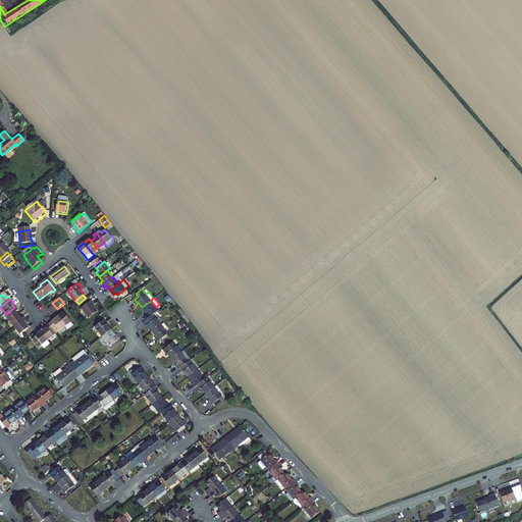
[(91,300),(82,308),(89,317),(97,311),(92,305),(94,303),(91,300)]
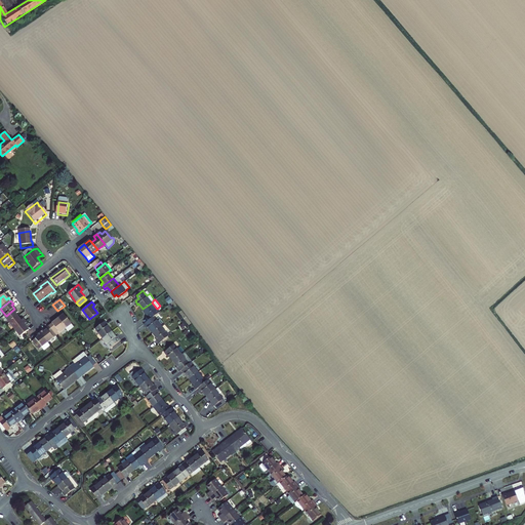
[(157,309),(152,303),(143,309),(148,315),(147,316),(150,320),(155,316),(159,312),(157,309)]
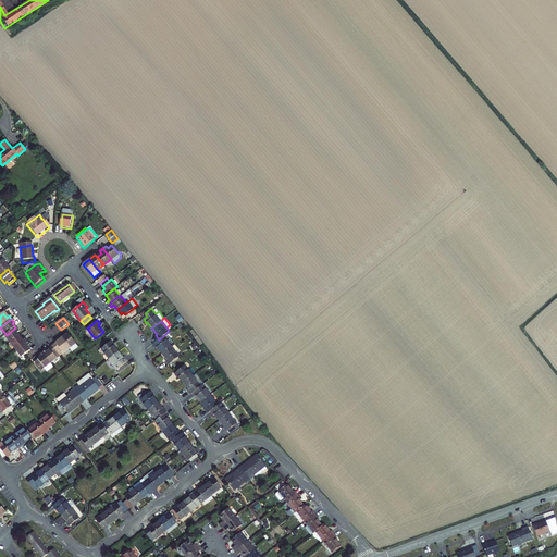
[(15,327),(7,335),(4,337),(10,344),(19,337),(16,334),(19,333),(15,327)]
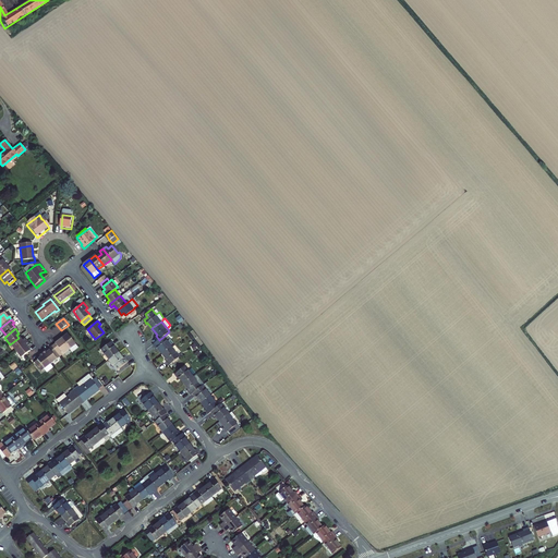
[(70,350),(72,353),(79,349),(67,335),(61,340),(70,350)]
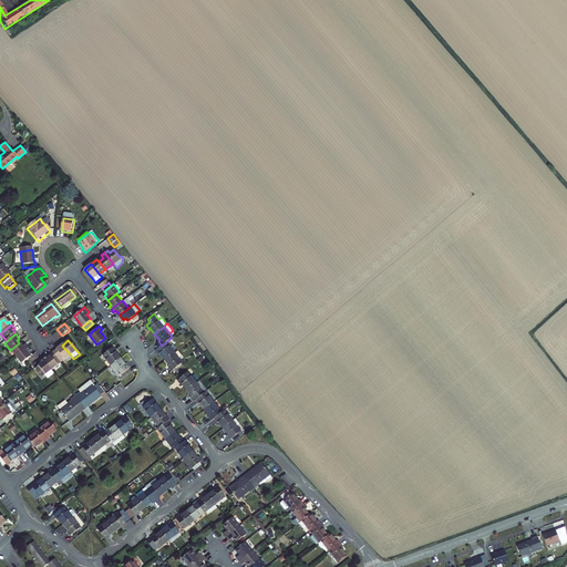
[(166,359),(175,351),(178,349),(175,344),(172,347),(167,341),(162,346),(156,349),(160,353),(162,353),(166,359)]
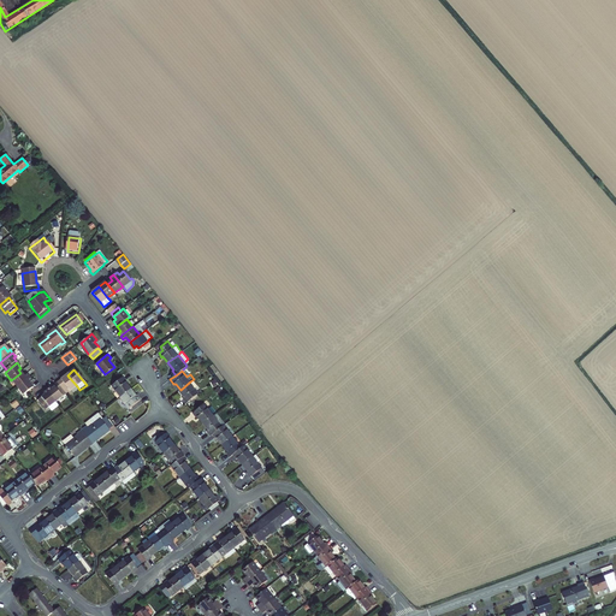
[(11,380),(17,389),(27,381),(29,379),(27,375),(24,378),(21,373),(11,380)]
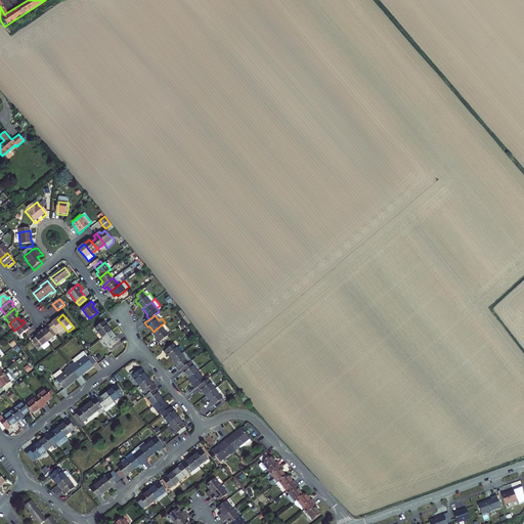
[(66,329),(57,319),(48,325),(56,336),(58,334),(59,334),(66,329)]
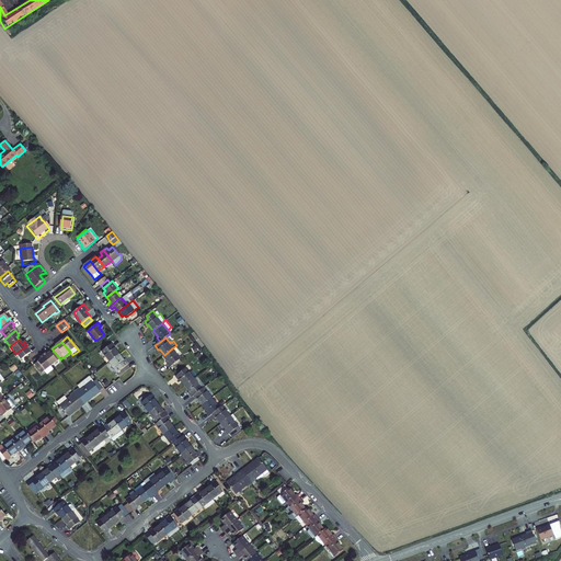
[(114,348),(114,347),(112,344),(101,352),(110,362),(118,354),(114,348)]
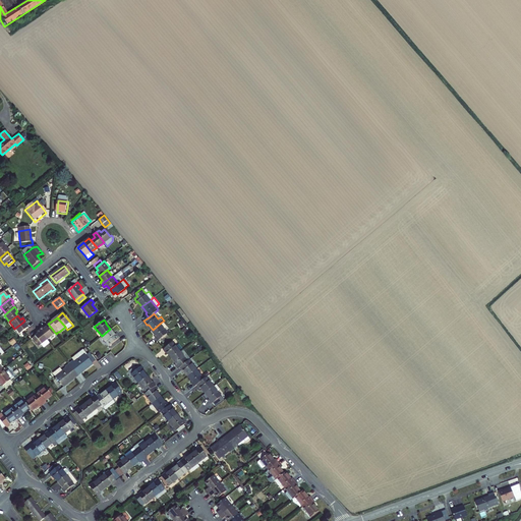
[(14,329),(20,336),(24,332),(27,329),(24,325),(27,323),(24,321),(22,323),(14,329)]
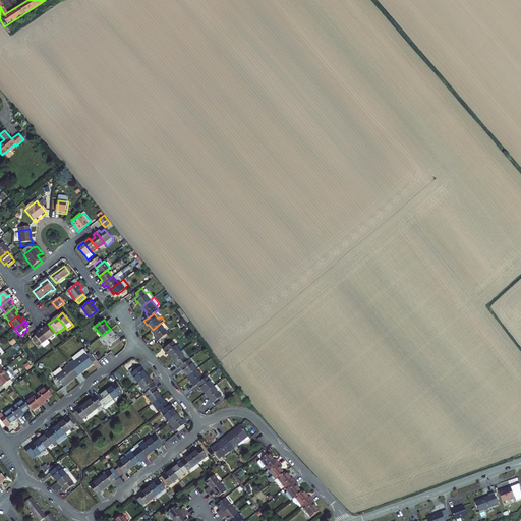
[(169,333),(161,323),(153,330),(157,336),(156,337),(159,340),(169,333)]
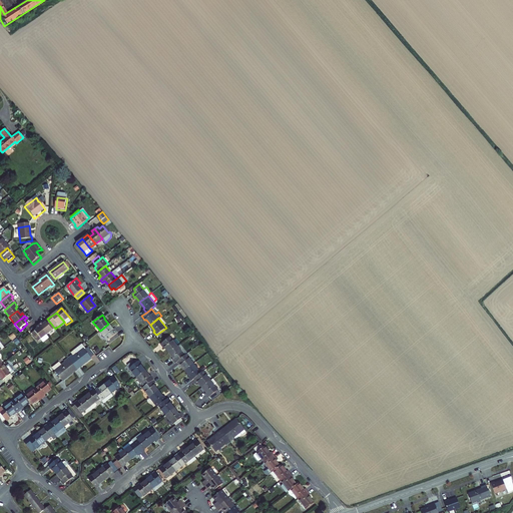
[(42,324),(39,326),(46,336),(55,329),(47,319),(44,322),(45,323),(43,325),(42,324)]
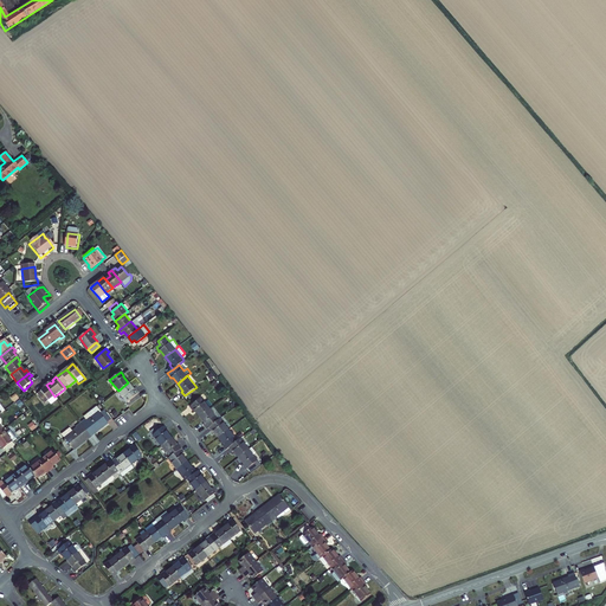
[(128,382),(118,391),(127,401),(137,393),(134,389),(128,382)]
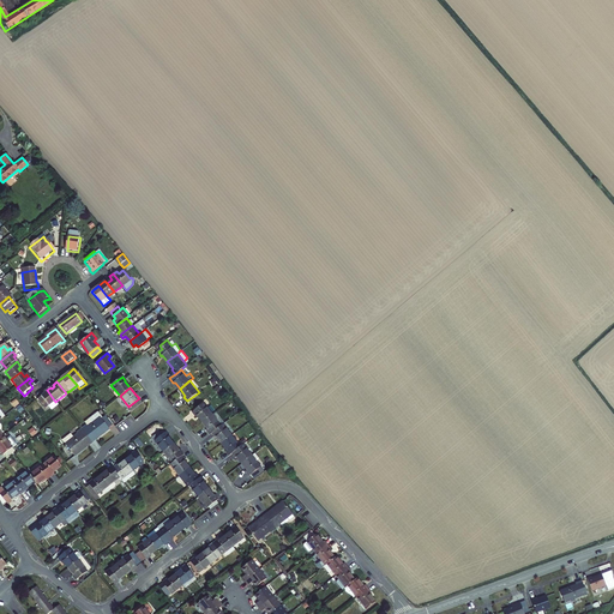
[(46,410),(48,408),(52,411),(59,405),(55,402),(47,390),(43,393),(44,395),(37,401),(46,410)]
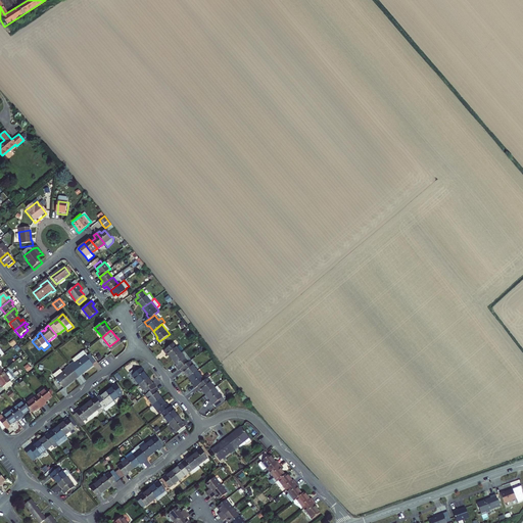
[(174,360),(182,352),(175,343),(164,350),(169,354),(170,353),(174,360)]
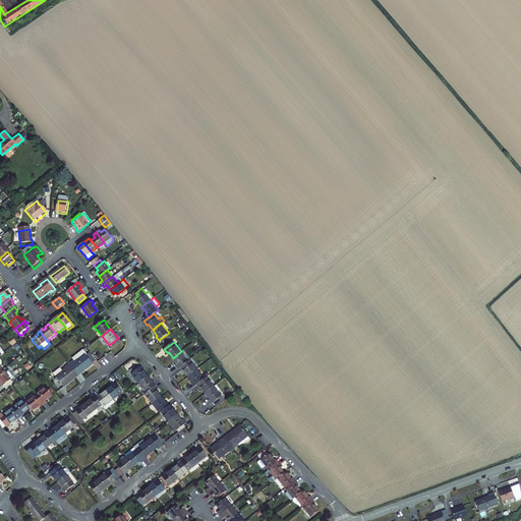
[(74,355),(77,358),(73,361),(73,360),(68,364),(77,375),(92,363),(92,362),(85,354),(81,350),(74,355)]
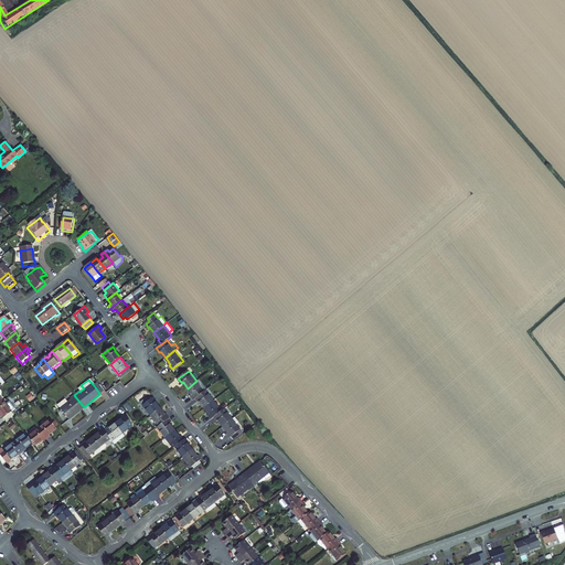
[(97,381),(93,384),(99,393),(103,390),(97,381)]
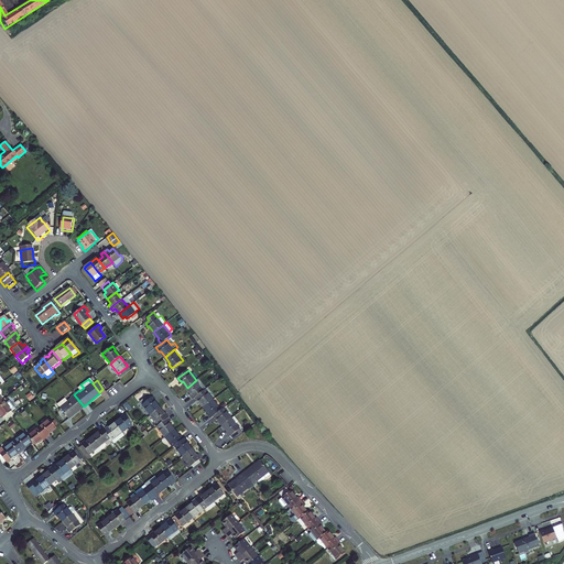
[(196,397),(205,391),(196,380),(187,388),(192,394),(191,394),(194,399),(196,397)]
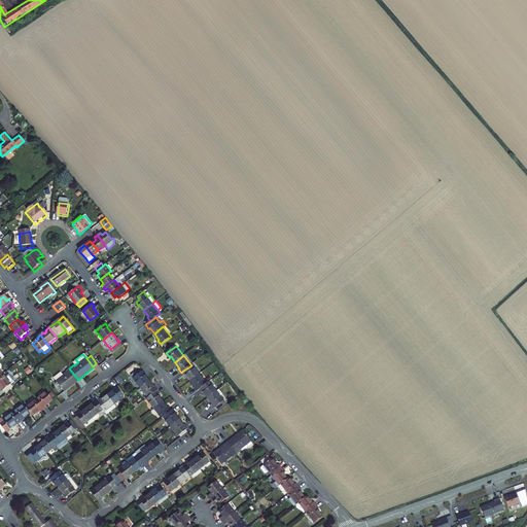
[(192,363),(191,365),(183,371),(186,376),(187,375),(192,380),(201,374),(192,363)]
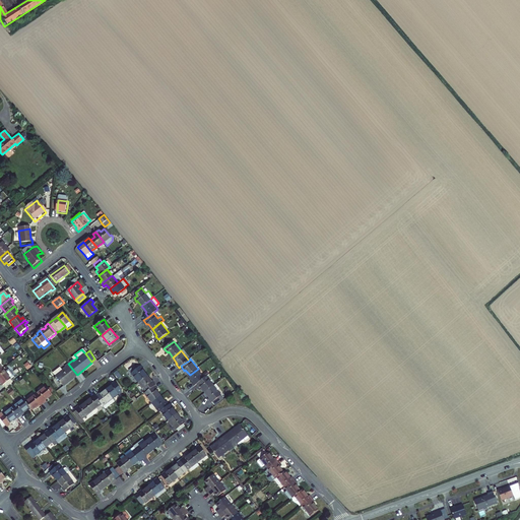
[(64,367),(65,368),(61,371),(59,368),(53,373),(63,386),(77,375),(68,364),(64,367)]
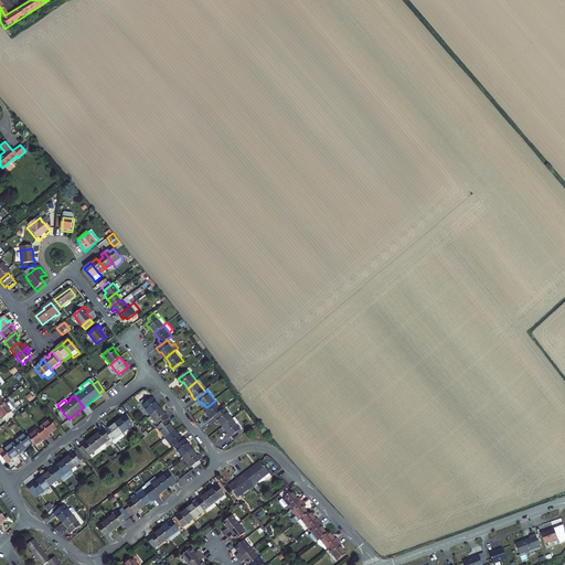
[(2,401),(0,402),(0,415),(2,419),(2,418),(11,413),(11,412),(8,408),(11,405),(6,398),(2,401)]
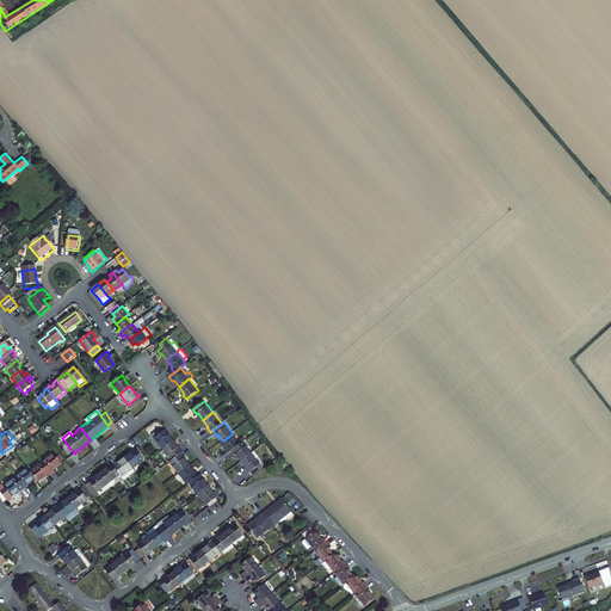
[(166,431),(155,439),(162,450),(173,442),(168,436),(168,434),(166,431)]
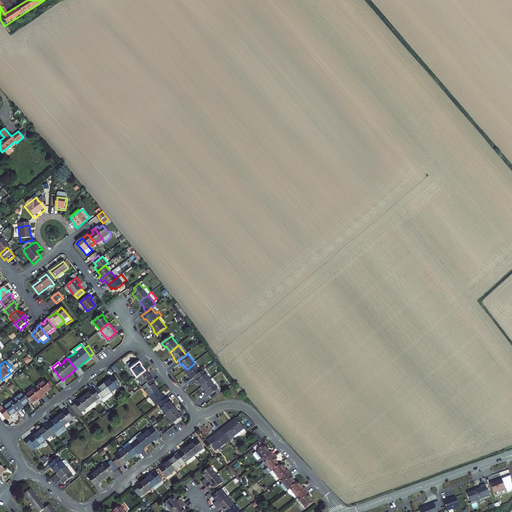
[(195,363),(187,369),(191,375),(190,376),(193,379),(195,377),(202,372),(195,363)]
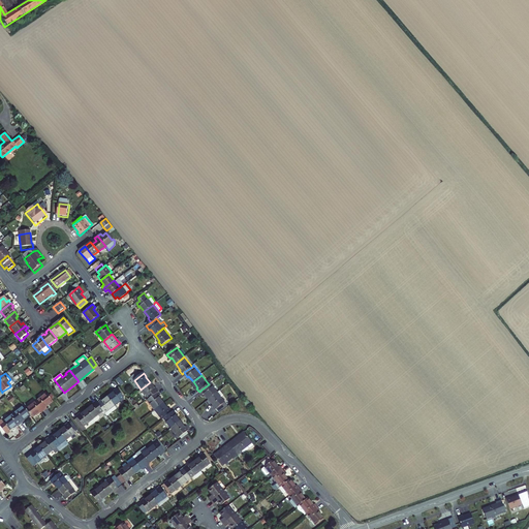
[(150,382),(141,390),(148,399),(157,393),(158,392),(155,389),(154,389),(150,382)]
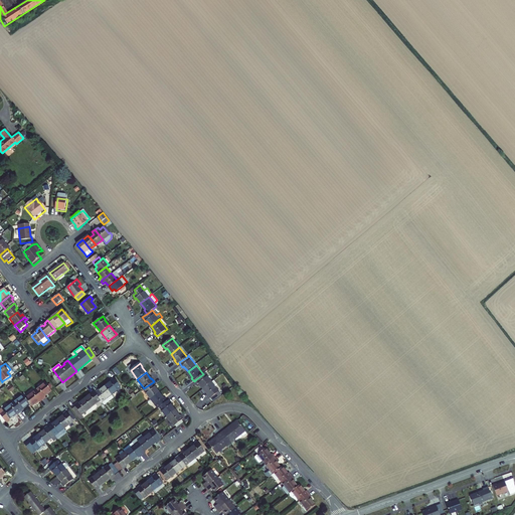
[(206,372),(203,374),(196,379),(199,383),(200,382),(205,388),(213,381),(206,372)]
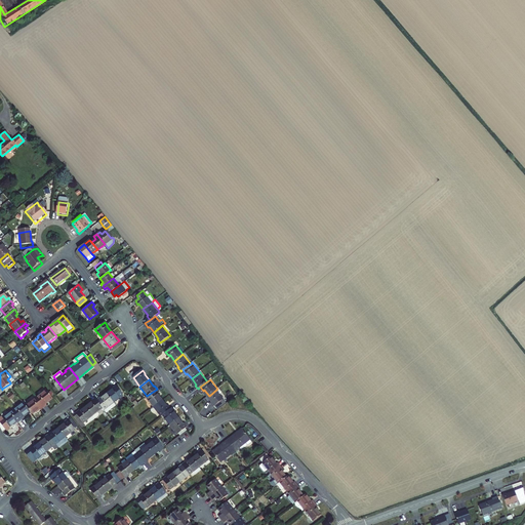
[(10,384),(2,389),(5,393),(12,387),(10,384)]
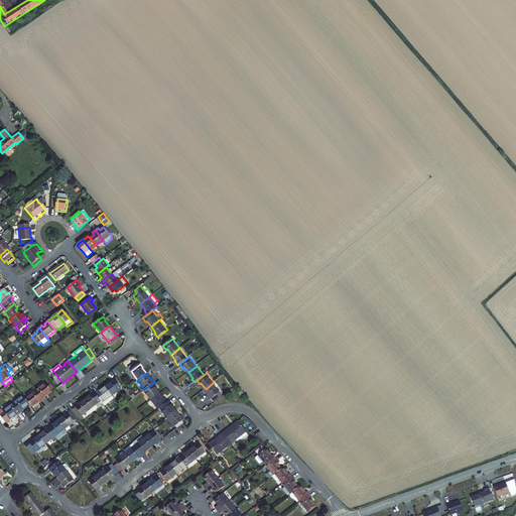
[(111,382),(105,386),(112,395),(122,388),(115,378),(111,381),(111,382)]
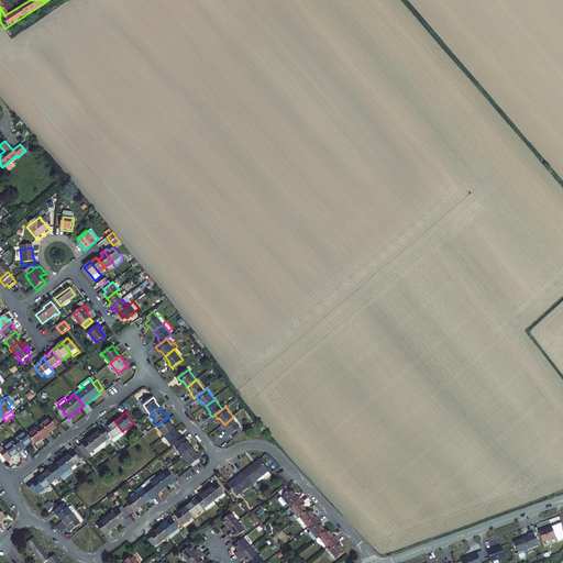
[(233,417),(224,424),(229,430),(228,431),(231,435),(233,433),(241,428),(233,417)]
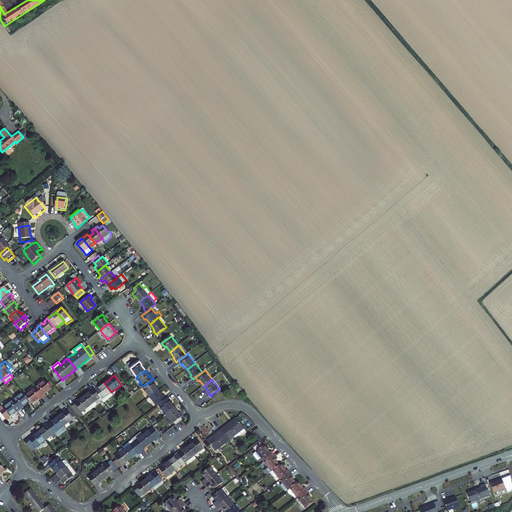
[(155,385),(152,380),(143,386),(142,388),(149,397),(158,391),(154,385),(155,385)]
